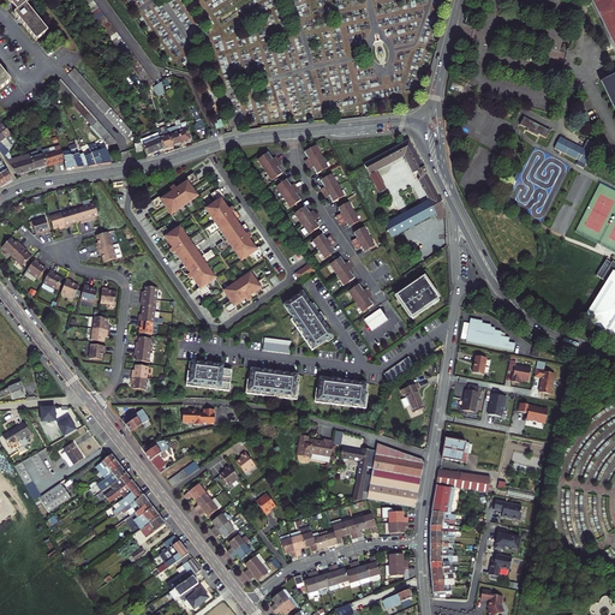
[(29,0),(10,0),(19,11),(17,13),(39,40),(51,30),(28,4),(30,1),(29,0)]
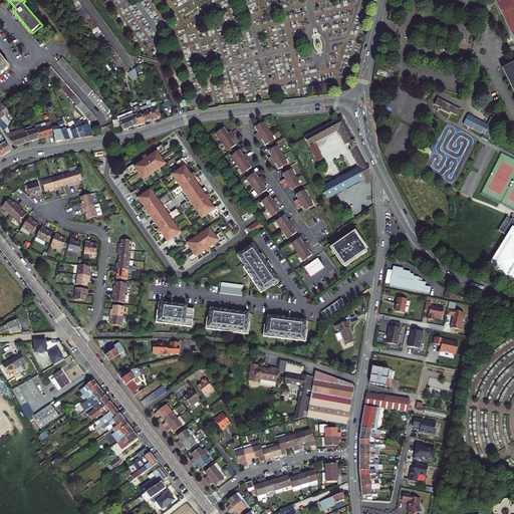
[(0,71),(2,73),(12,65),(0,51),(0,71)]
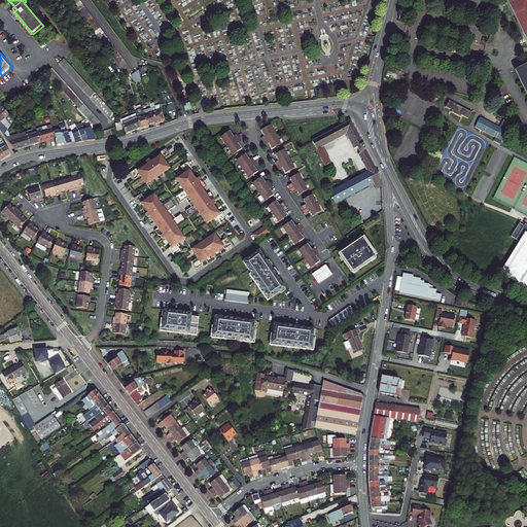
[(526,63),(514,70),(526,97),(526,63)]
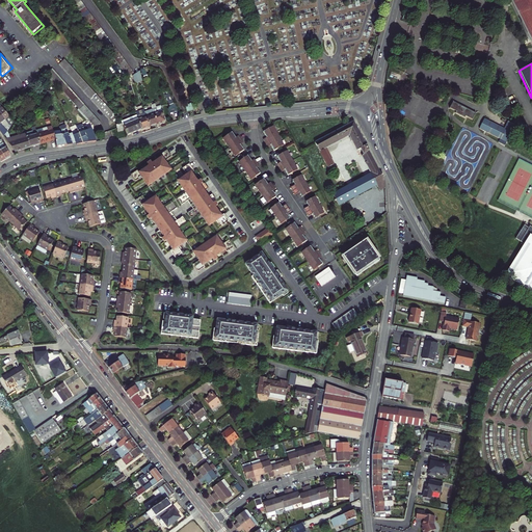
[(135,74),(137,80),(145,78),(142,70),(135,74)]
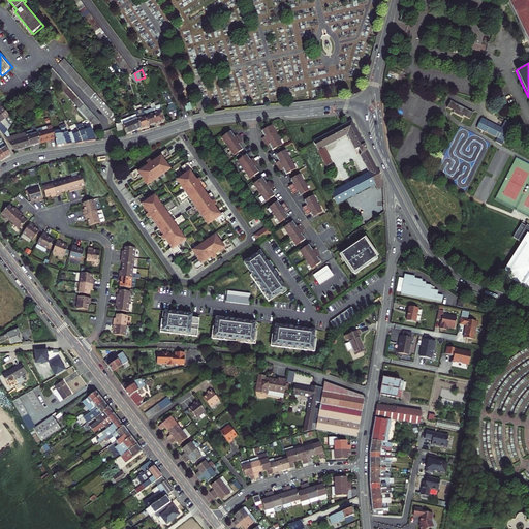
[(154,107),(157,122),(165,119),(161,104),(157,106),(156,101),(152,102),(153,103),(154,107)]
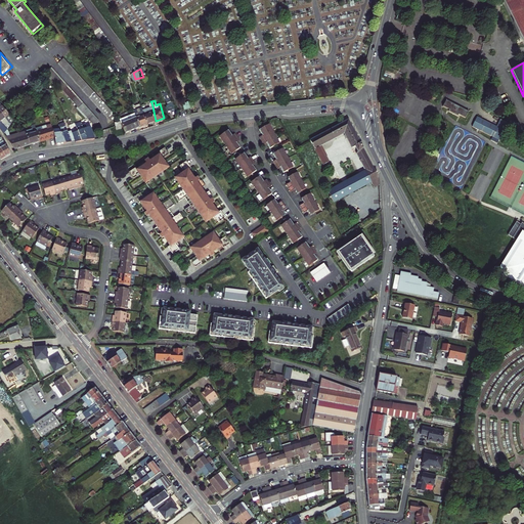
[(175,107),(172,100),(168,101),(166,102),(168,111),(175,107)]
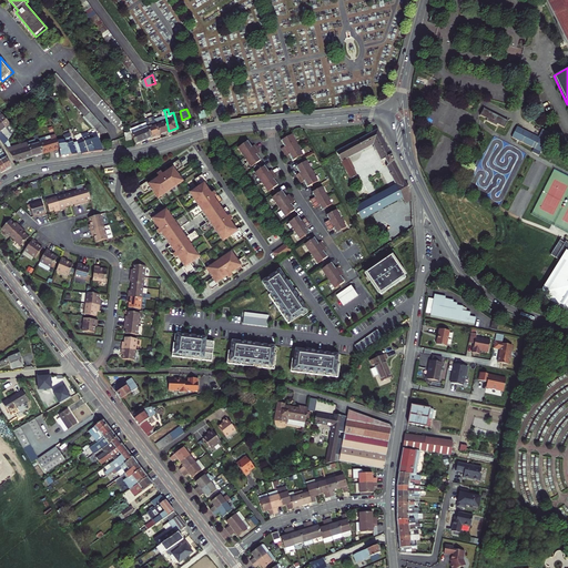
[(504,128),(505,125),(507,120),(484,109),(479,115),(487,119),(486,121),(496,125),(497,124),(504,128)]
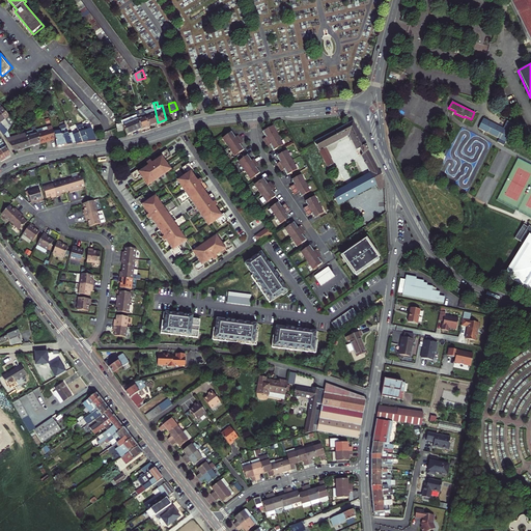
[(146,110),(150,124),(158,122),(155,108),(154,104),(145,107),(146,110)]
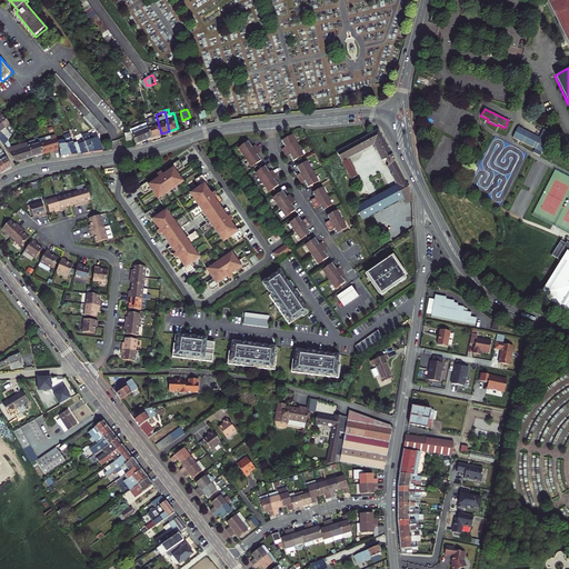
[(0,117),(0,118),(13,135),(15,131),(16,130),(3,115),(0,117)]
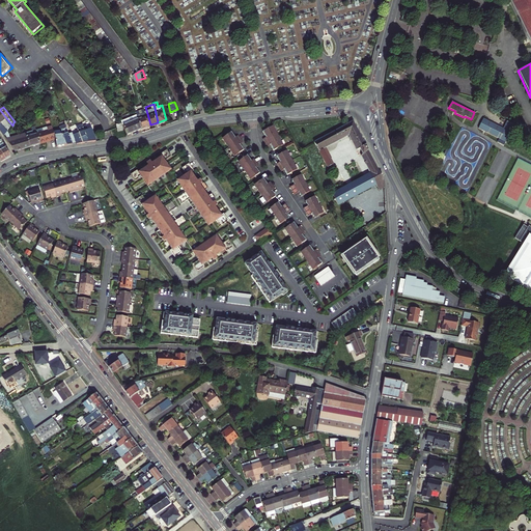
[(142,128),(150,124),(146,110),(141,112),(140,107),(139,107),(138,108),(137,108),(139,113),(139,114),(142,128)]
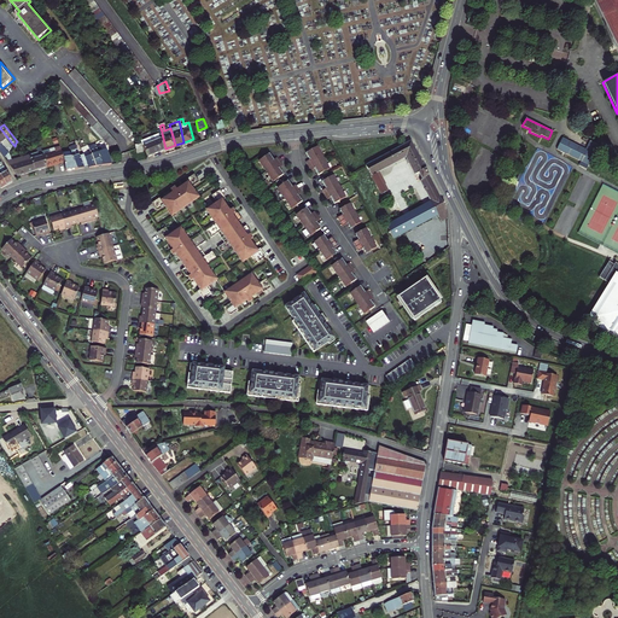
[(0,138),(11,151),(15,146),(0,128),(0,138)]
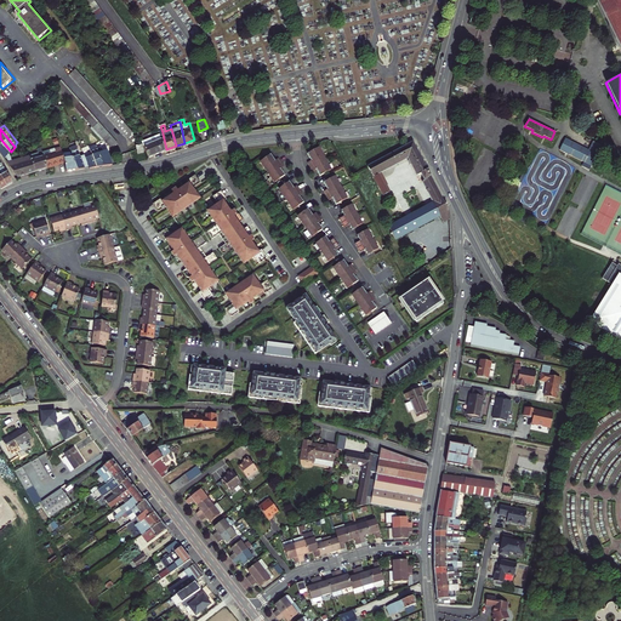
[(163,132),(143,138),(151,155),(166,149),(163,134),(163,132)]
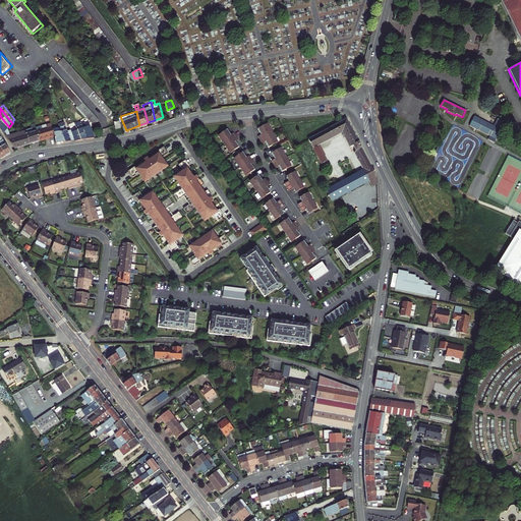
[(0,125),(5,131),(9,127),(0,116),(0,125)]
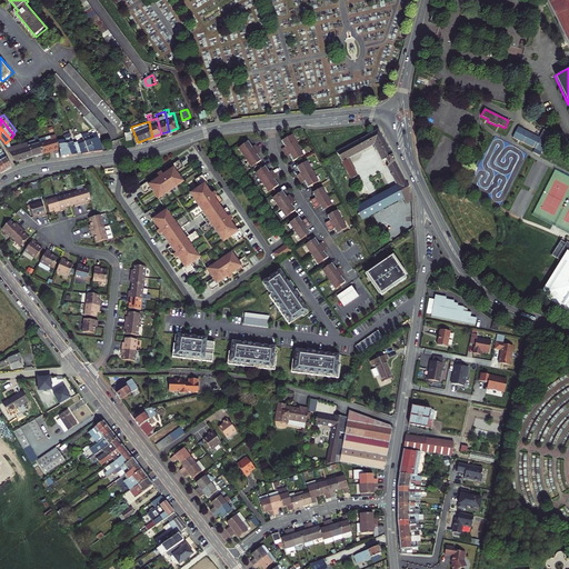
[(511,138),(535,149),(532,153),(539,157),(551,133),(543,130),(540,138),(518,127),(511,138)]
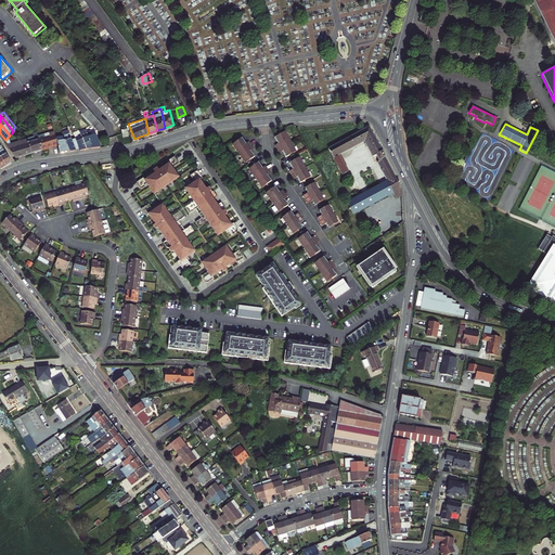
[(383,151),(370,127),(328,149),(330,150),(333,156),(339,153),(364,140),(373,156),(376,154),(383,151)]
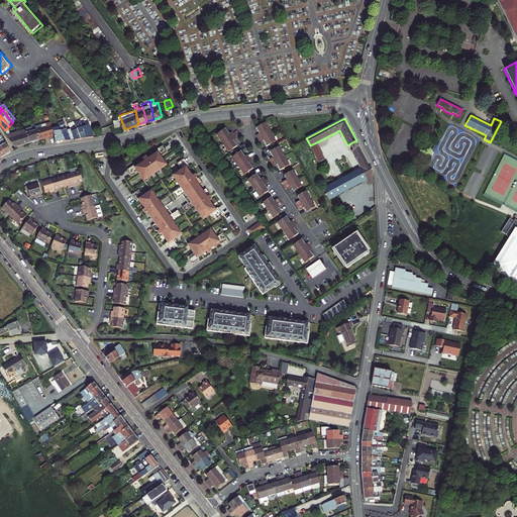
[(78,128),(71,130),(75,138),(94,135),(90,123),(87,124),(87,121),(83,122),(82,119),(75,122),(78,128)]
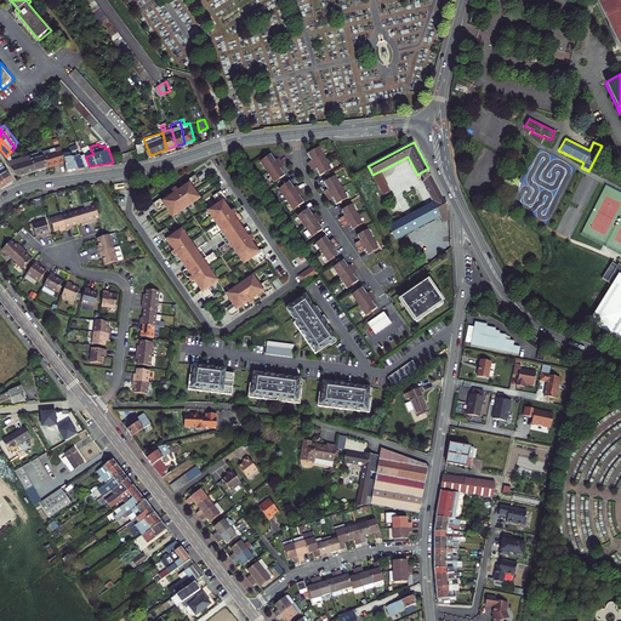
[(45,155),(49,167),(67,163),(66,158),(64,154),(61,146),(56,147),(57,152),(45,155)]
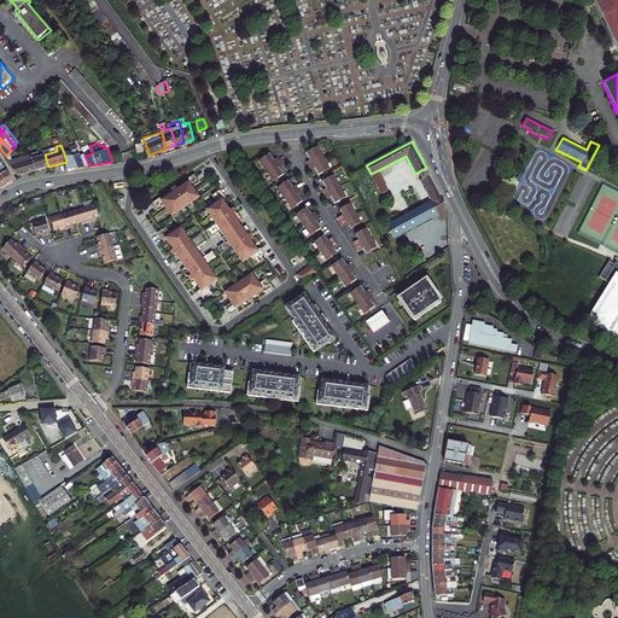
[(77,145),(71,147),(73,151),(74,156),(79,168),(89,165),(85,156),(85,153),(81,155),(77,145)]
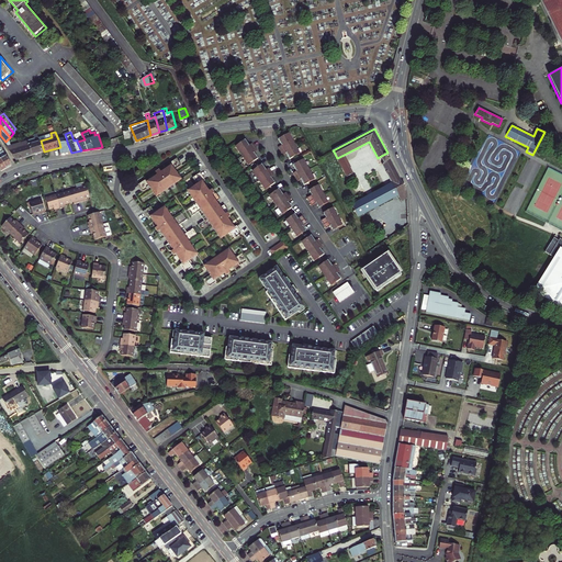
[(299,152),(288,132),(278,137),(281,144),(278,145),(282,154),(285,152),(289,157),(299,152)]
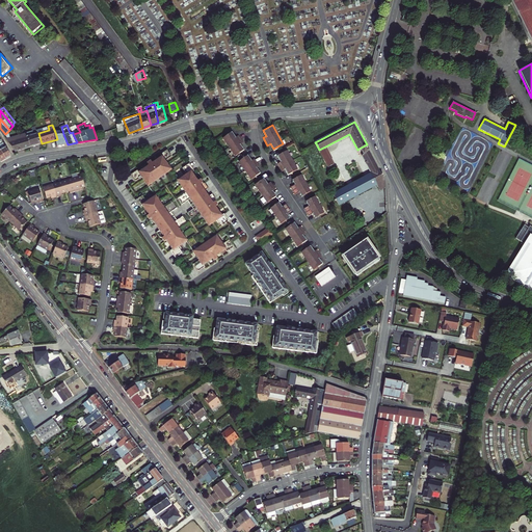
[(5,134),(17,151),(42,143),(38,133),(35,134),(34,130),(14,135),(9,130),(5,134)]
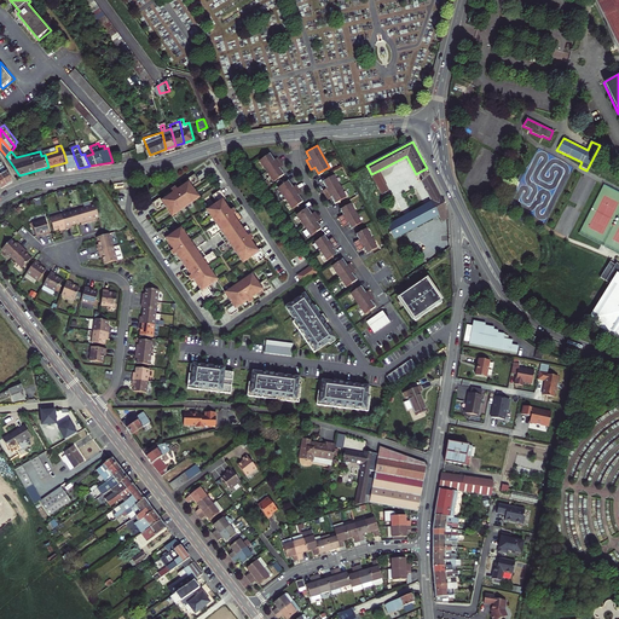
[(268,152),(258,160),(272,181),(283,174),(278,167),(282,166),(276,157),(272,158),(268,152)]
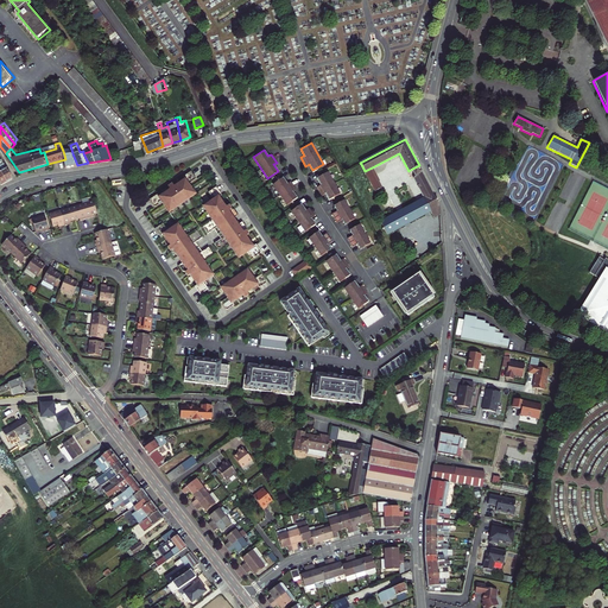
[(76,165),(77,165),(73,153),(64,154),(65,159),(67,166),(76,165)]
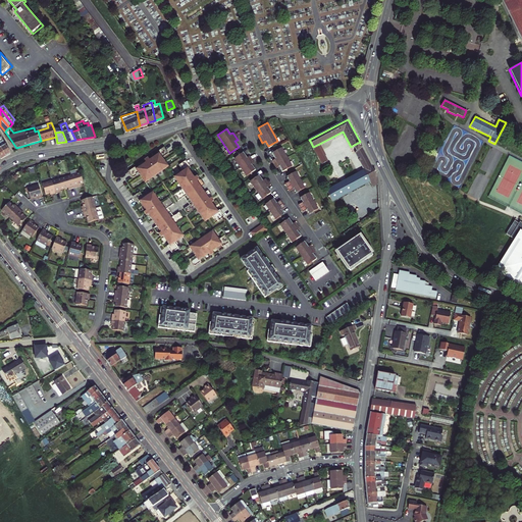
[(2,136),(0,136),(0,143),(6,155),(11,153),(2,136)]
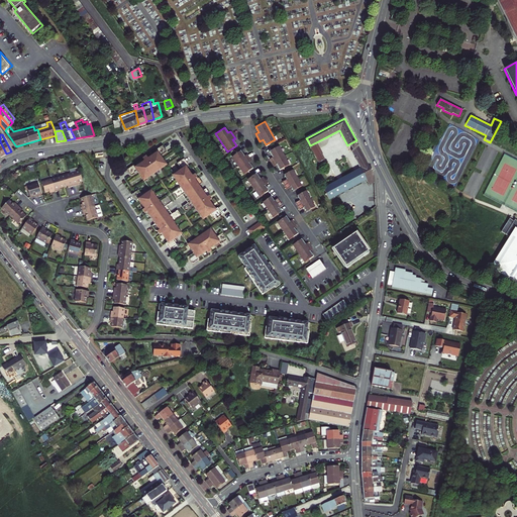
[(357,143),(356,140),(350,143),(351,146),(353,149),(358,146),(357,143)]
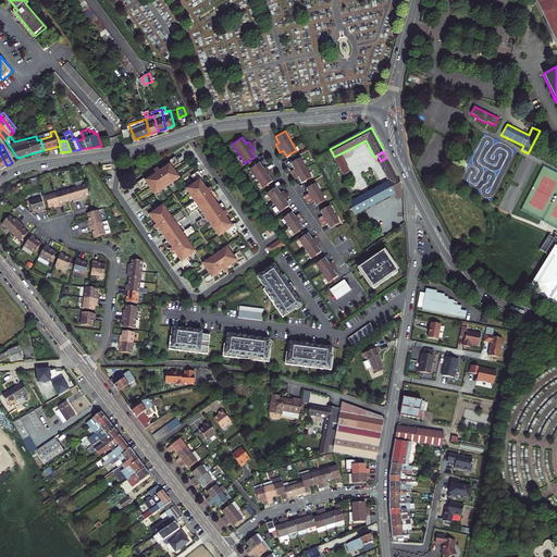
[(349,171),(341,153),(334,157),(343,174),(349,171)]
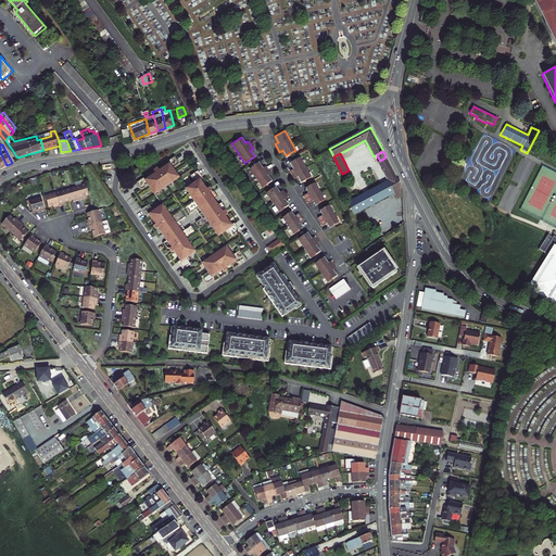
[(143,177),(136,182),(141,189),(149,185),(154,193),(178,176),(172,168),(179,163),(174,156),(166,162),(168,164),(159,171),(156,167),(152,171),(154,174),(146,180),(143,177)]
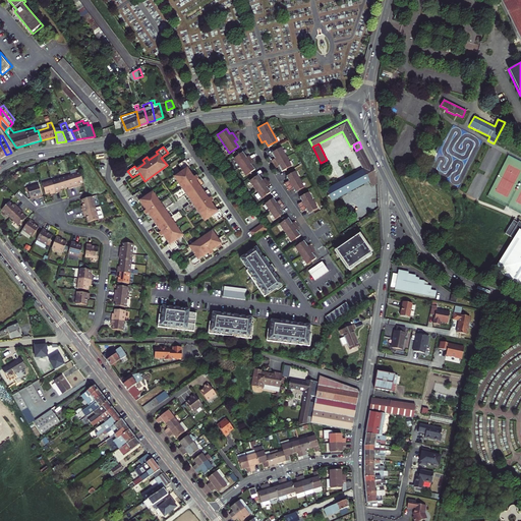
[(291,165),(281,147),(271,152),(275,157),(272,159),(276,166),(279,165),(282,170),(291,165)]
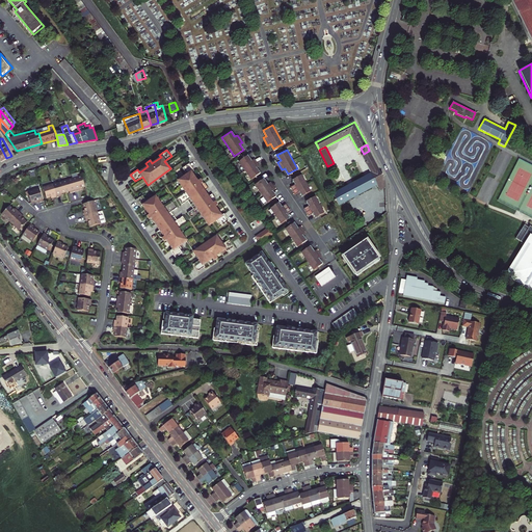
[(384,181),(369,151),(364,154),(363,157),(371,174),(376,184),(379,190),(384,188),(384,181)]
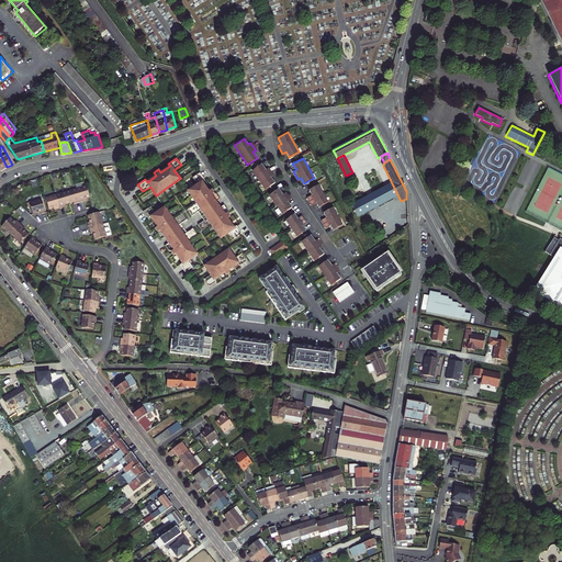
[(260,164),(251,169),(263,189),(273,182),(269,177),(272,175),(268,167),(265,169),(260,164)]
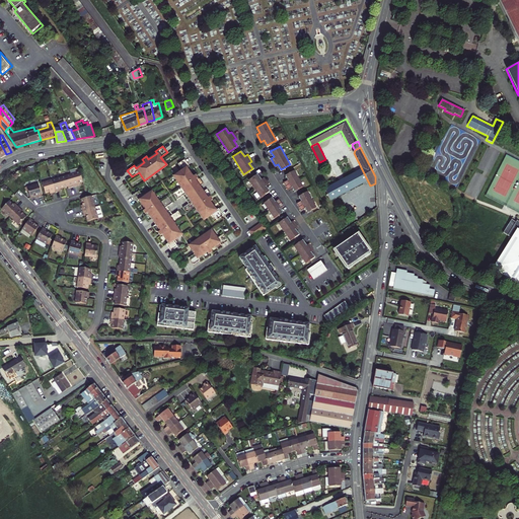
[(197,208),(204,218),(213,212),(217,218),(223,214),(219,207),(216,208),(210,200),(213,198),(211,195),(211,193),(207,189),(204,191),(200,186),(203,182),(200,177),(198,177),(196,173),(193,175),(187,166),(189,165),(183,158),(177,163),(181,169),(173,175),(180,184),(172,191),(177,198),(186,192),(192,201),(183,207),(189,214),(197,208)]
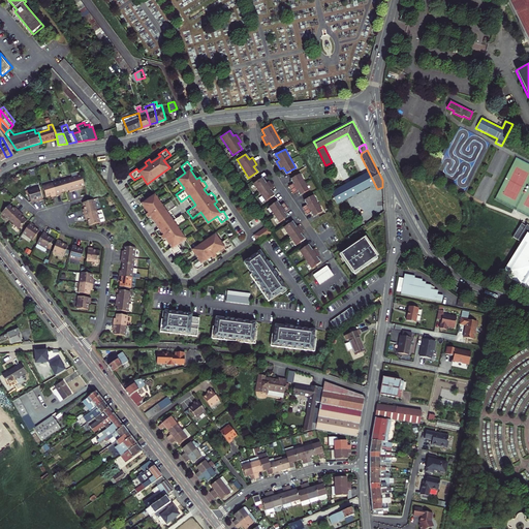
[(303,181),(299,173),(289,179),(291,183),(288,184),(292,192),(296,190),(299,194),(308,189),(303,181)]
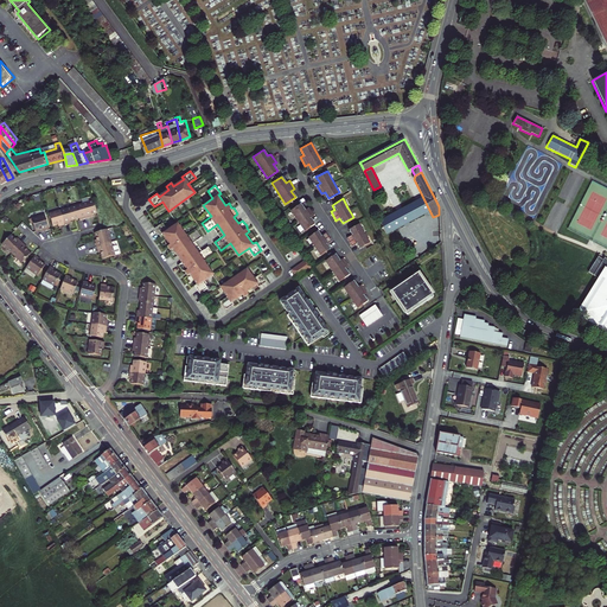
[(387,234),(429,210),(423,198),(379,221),(387,234)]
